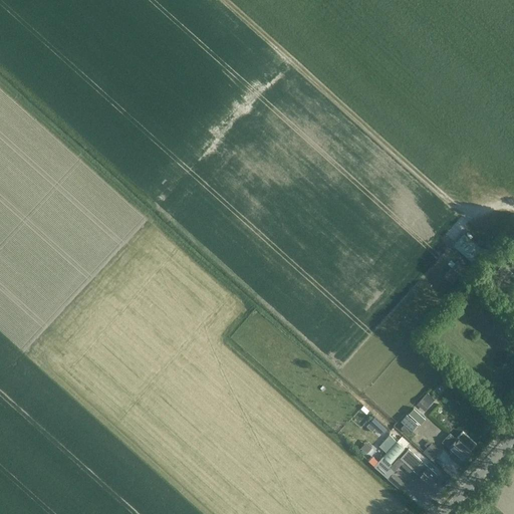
[(484,250),(464,233),(454,245),(473,262),(484,250)]
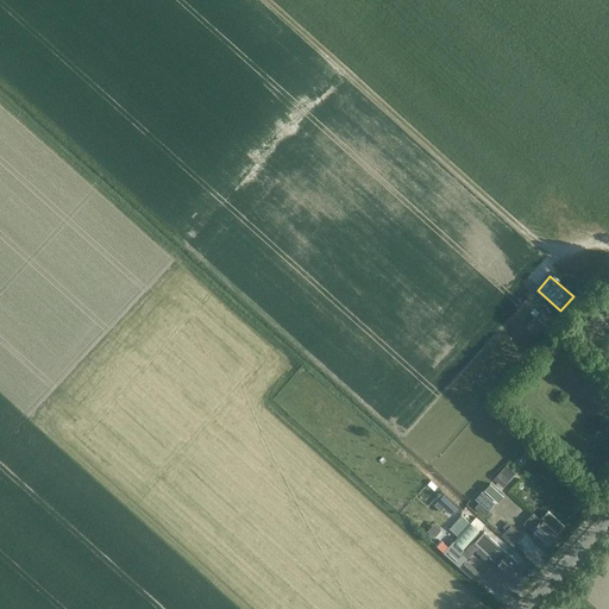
[(545,309),(542,307),(526,326),(537,337),(553,318),(547,313),(550,311),(546,307),(545,309)]
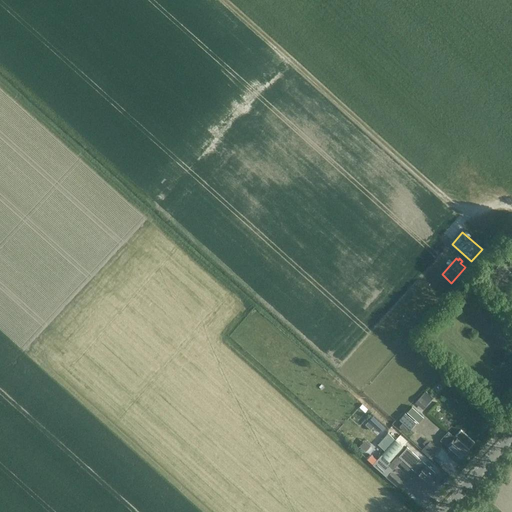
[(491,286),(507,267),(500,262),(484,280),(491,286)]
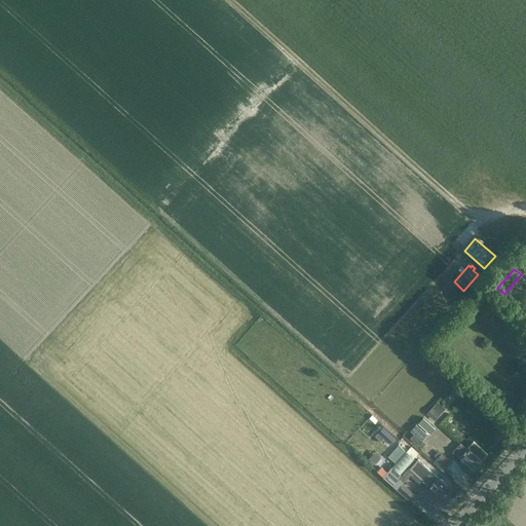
[(456,395),(460,390),(455,386),(452,390),(456,395)]
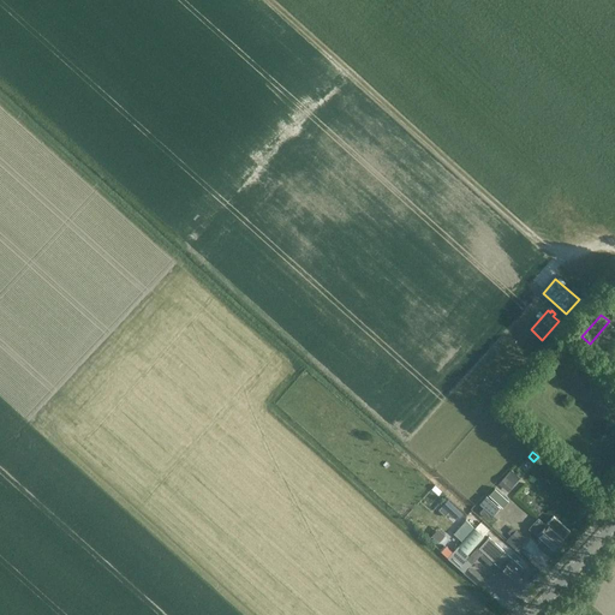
[(512,470),(500,484),(508,491),(520,477),(512,470)]
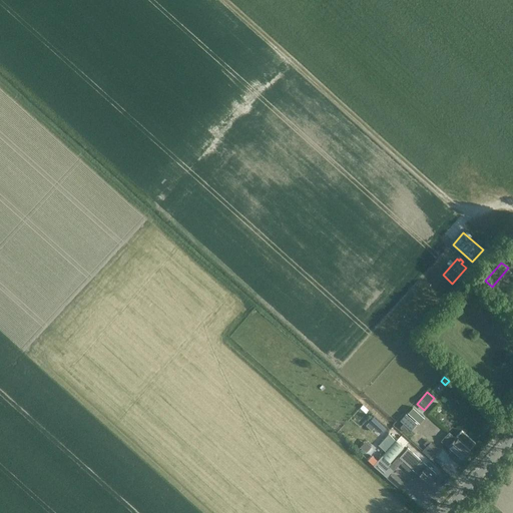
[(419,423),(424,417),(412,406),(407,412),(419,423)]
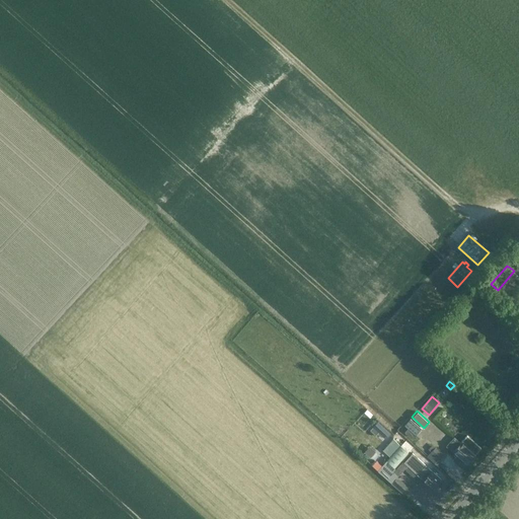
[(494,426),(498,422),(491,416),(487,420),(494,426)]
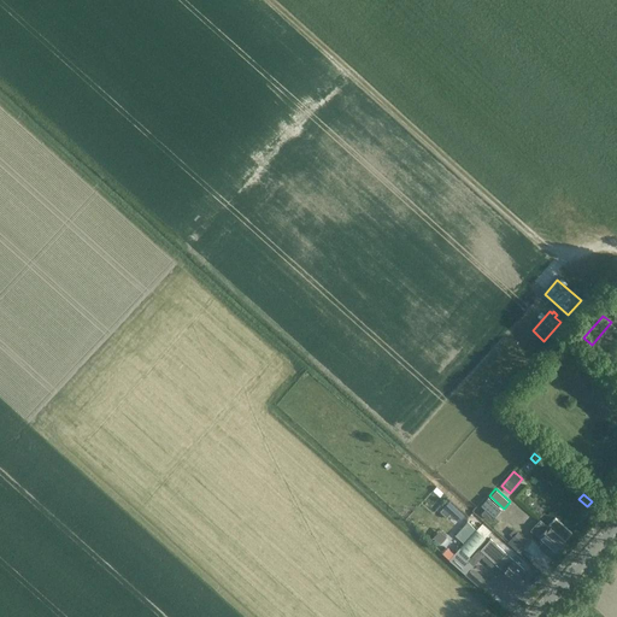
[(494,517),(501,509),(488,497),(480,505),(494,517)]
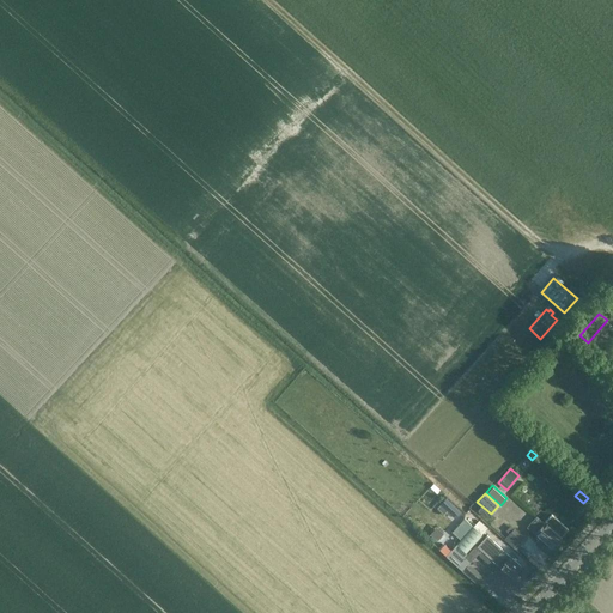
[(461,511),(445,497),(444,497),(442,496),(438,501),(441,503),(437,507),(444,514),(445,511),(449,514),(450,513),(455,517),(461,511)]
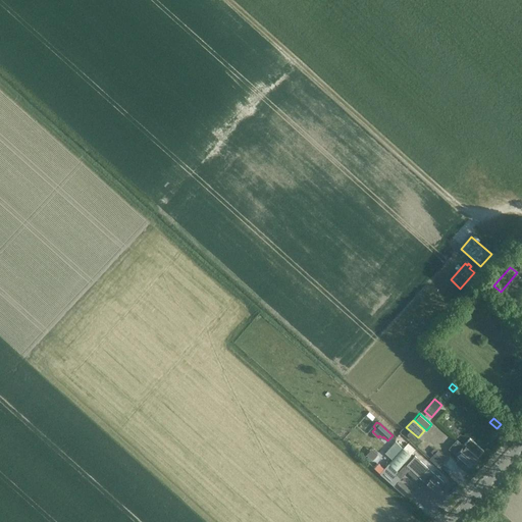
[(469,437),(462,446),(459,442),(454,448),(458,451),(455,454),(470,467),(478,457),(477,457),(483,450),(469,437)]
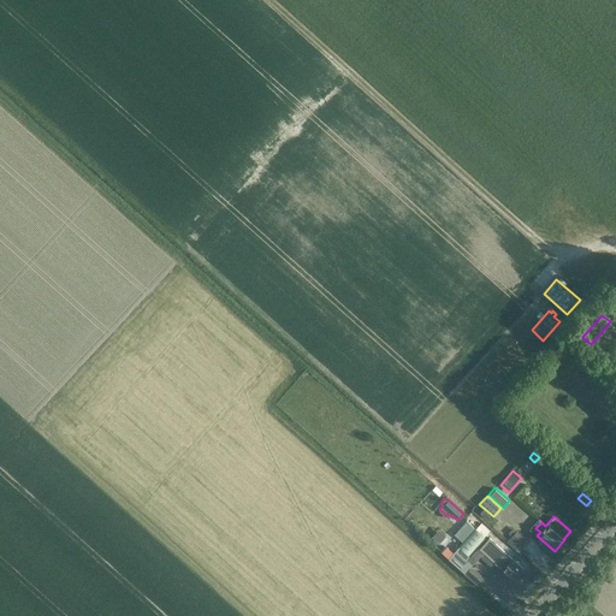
[(478,584),(484,576),(472,566),(473,564),(467,557),(469,555),(468,555),(490,531),(481,522),(475,528),(466,521),(455,533),(463,542),(449,557),(478,584)]
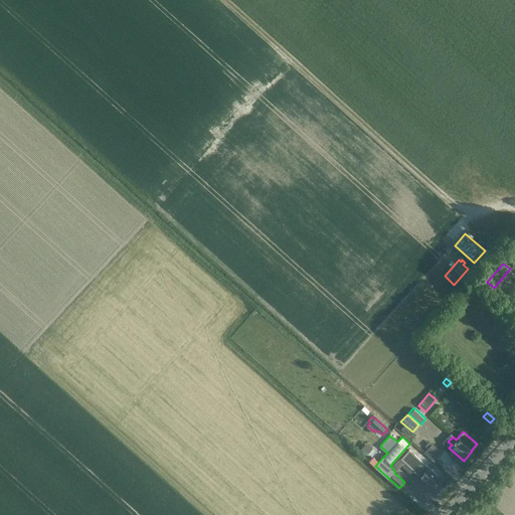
[(427,448),(423,453),(432,460),(436,456),(440,450),(432,443),(432,444),(428,441),(424,445),(427,448)]
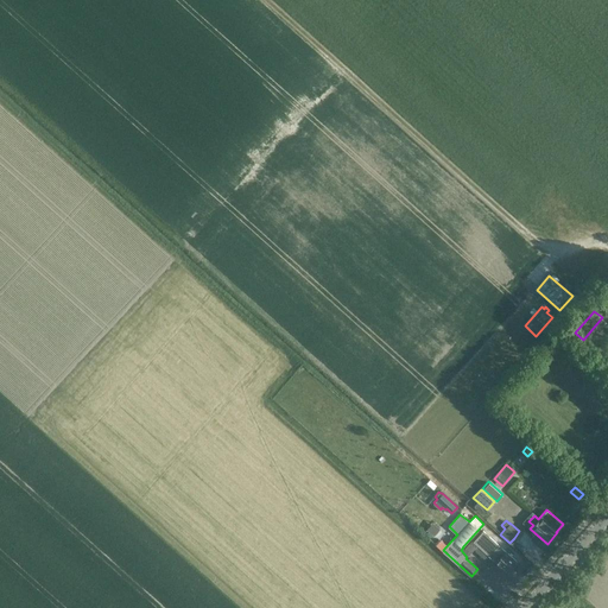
[(434,534),(439,527),(432,521),(426,529),(434,534)]
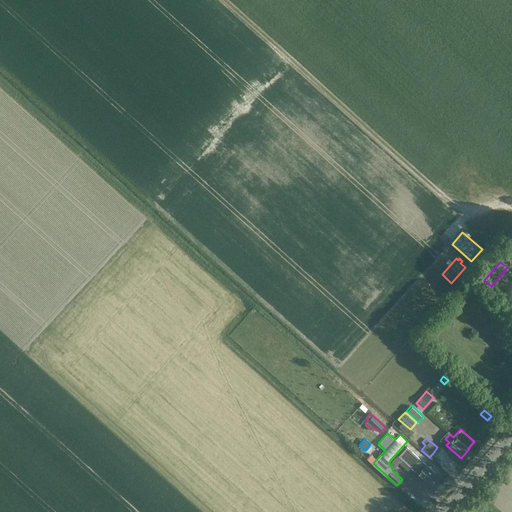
[(417,473),(417,472),(428,483),(436,474),(425,464),(407,446),(398,455),(396,454),(388,463),(393,468),(402,459),(417,473)]
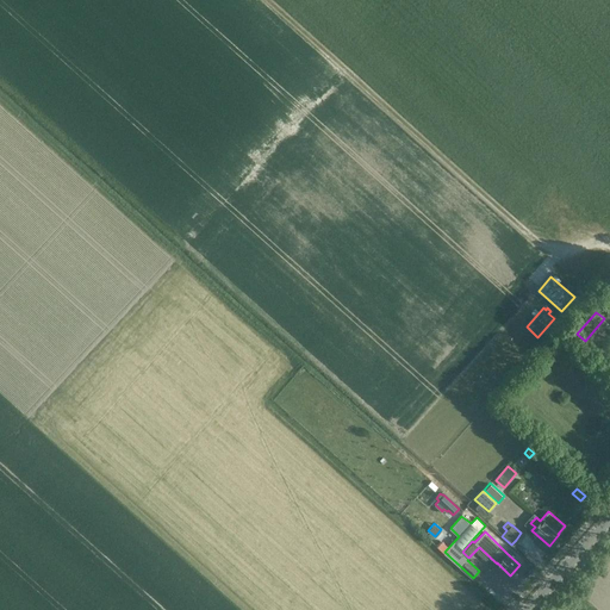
[(443,552),(448,546),(442,541),(437,547),(443,552)]
